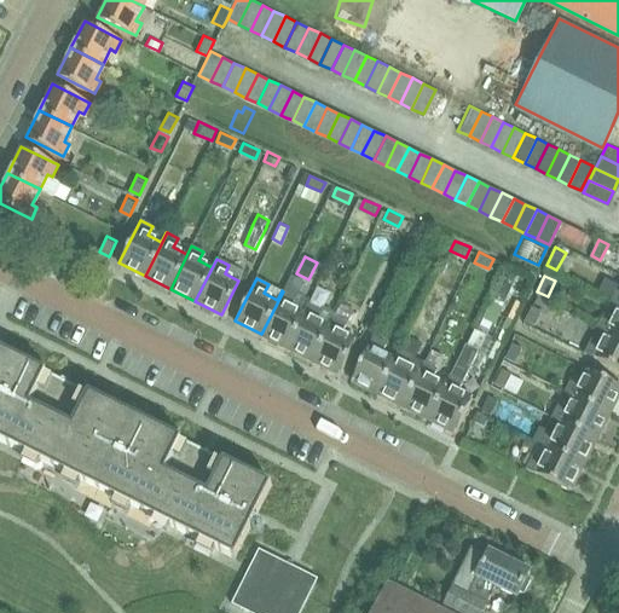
[(618,304),(618,289),(617,288),(617,289),(603,283),(599,294),(611,300),(618,304)]
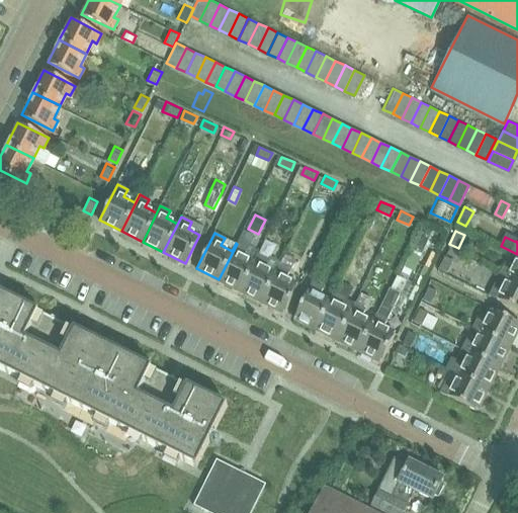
[(421,254),(418,260),(430,266),(438,250),(426,243),(421,254)]
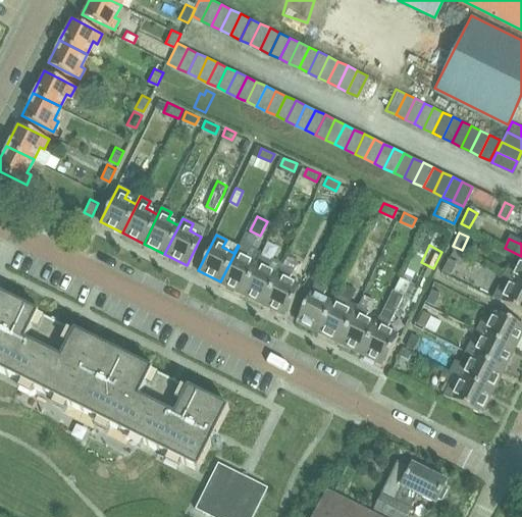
[(220,281),(242,293),(259,256),(255,263),(244,258),(248,251),(239,246),(220,281)]
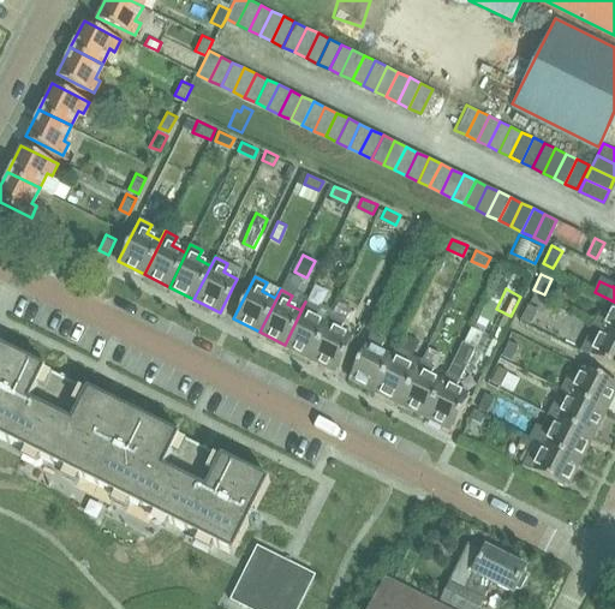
[(488,297),(481,312),(489,317),(491,318),(496,309),(500,302),(488,297)]
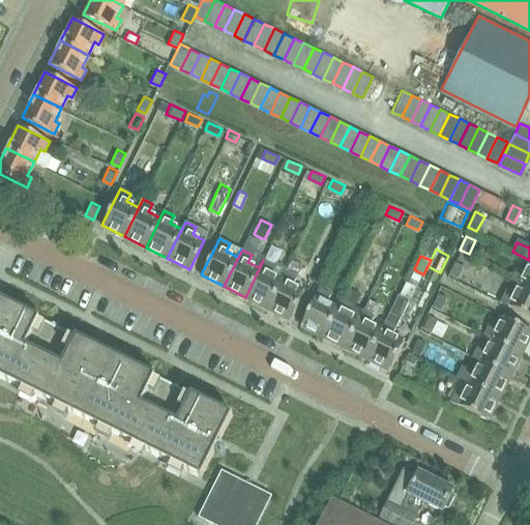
[(529,286),(529,260),(523,257),(529,261),(525,272),(518,268),(512,278),(529,286)]
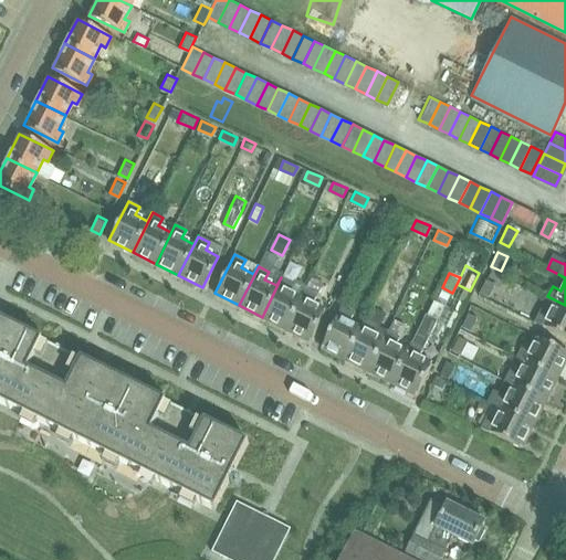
[(486,276),(479,291),(489,295),(495,281),(486,276)]
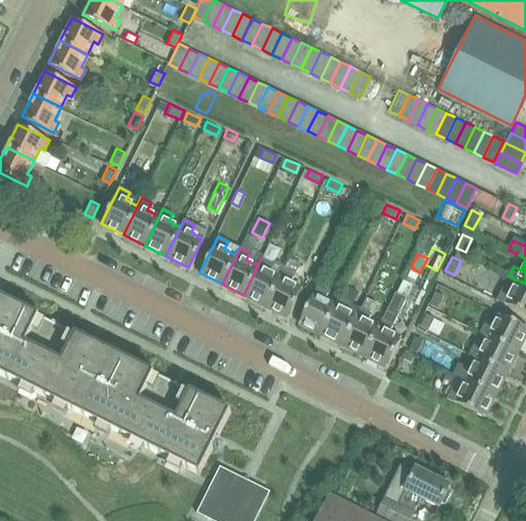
[(243,295),(264,305),(283,269),(278,276),(268,271),(271,263),(261,258),(243,295)]
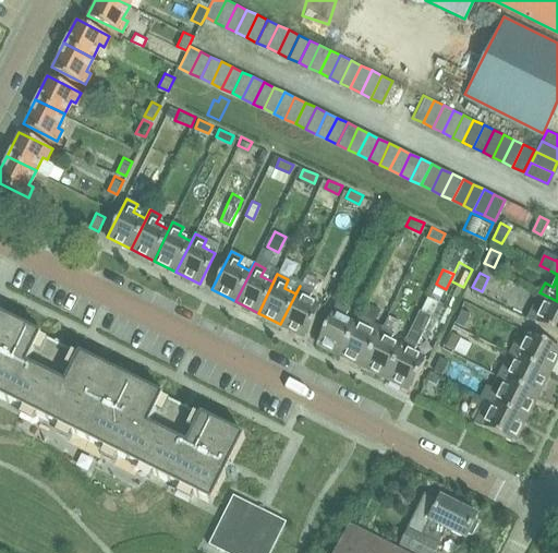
[(311,291),(300,286),(280,324),(304,336),(319,305),(307,299),(311,291)]
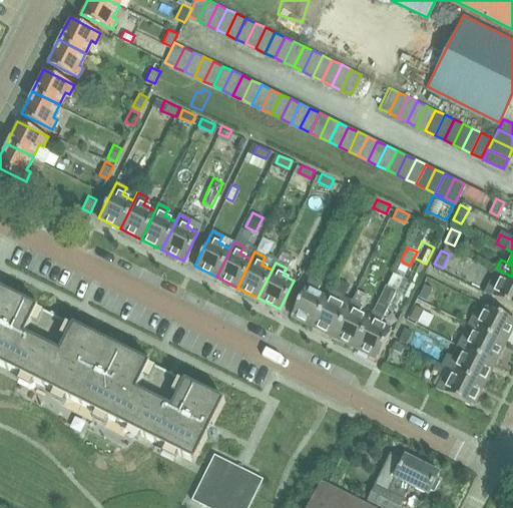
[(512,305),(512,277),(496,269),(495,270),(503,274),(497,285),(490,281),(485,291),(512,305)]
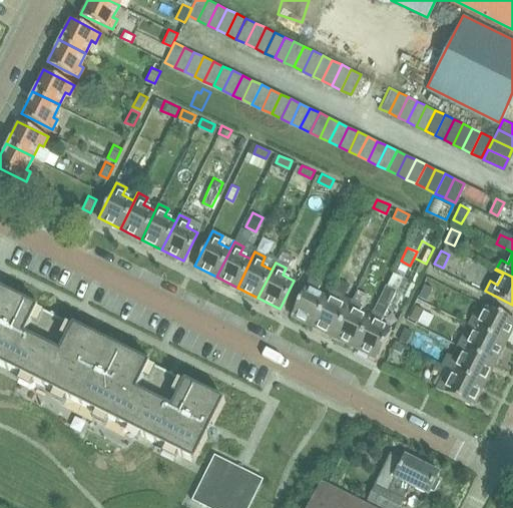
[(369,318),(355,347),(377,358),(391,329),(379,323),(382,316),(383,317),(400,282),(390,277),(387,283),(386,283),(372,311),(369,318)]
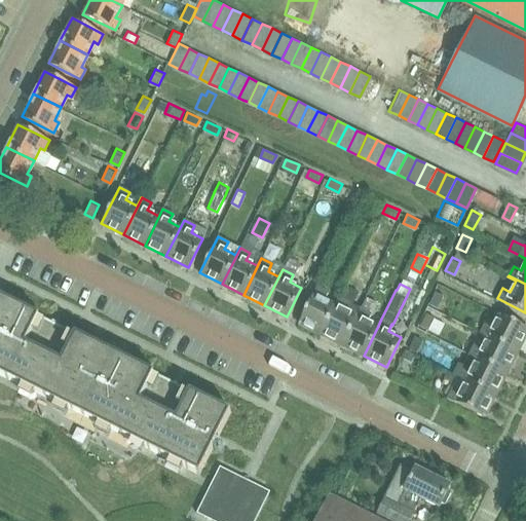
[(298,323),(321,334),(339,297),(338,297),(334,304),(324,298),(327,291),(316,286),(298,323)]
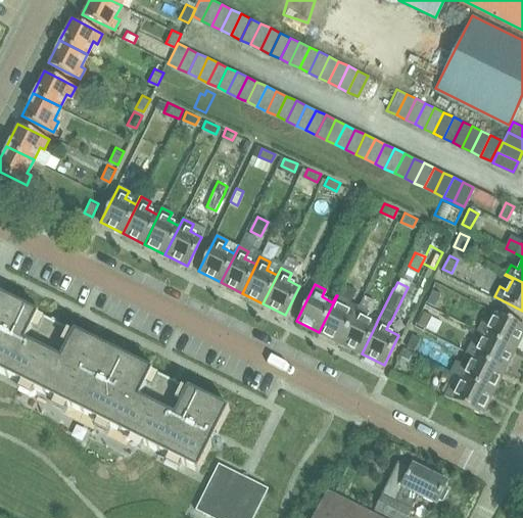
[(441,293),(433,288),(427,301),(435,305),(441,293)]
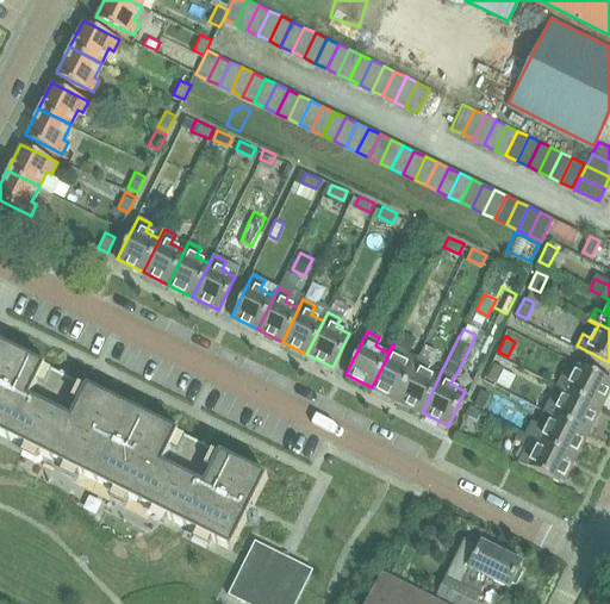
[(267,474),(0,341),(0,430),(231,547),(267,474)]
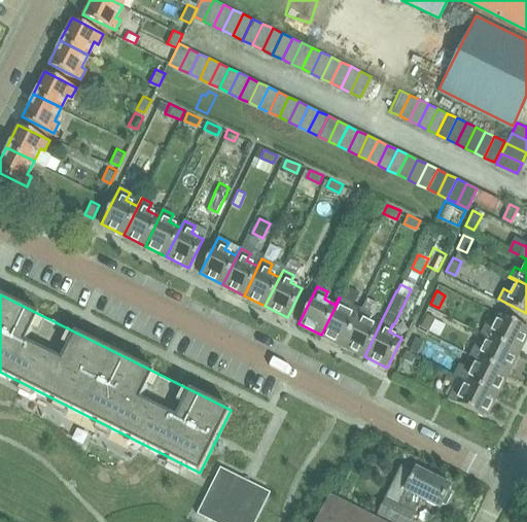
[(340,298),(321,335),(343,345),(361,309),(360,308),(356,316),(346,310),(349,303),(340,298)]
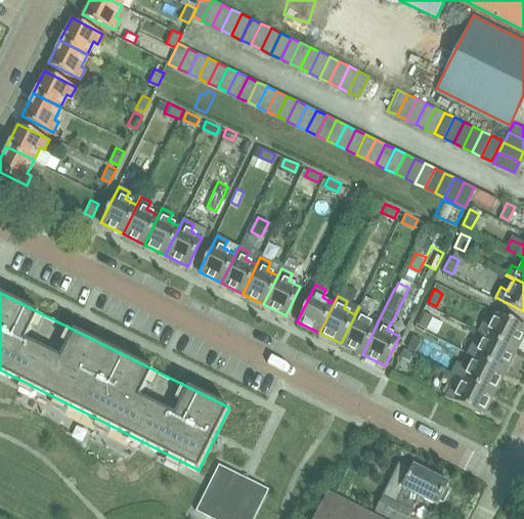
[(341,343),(362,354),(377,325),(365,319),(368,312),(359,307),(341,343)]
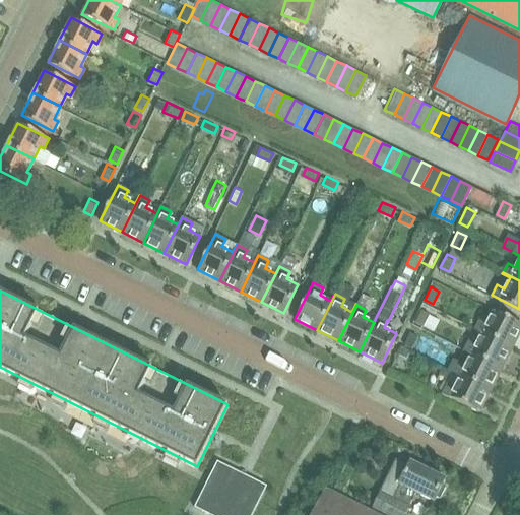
[(413,321),(421,325),(429,313),(419,309),(413,321)]
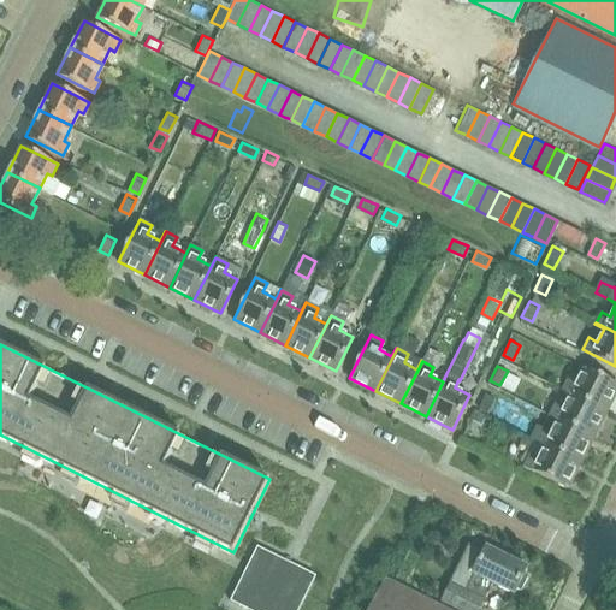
[(570,394),(604,410),(615,386),(615,383),(584,367),(576,382),(568,377),(562,390),(570,394)]
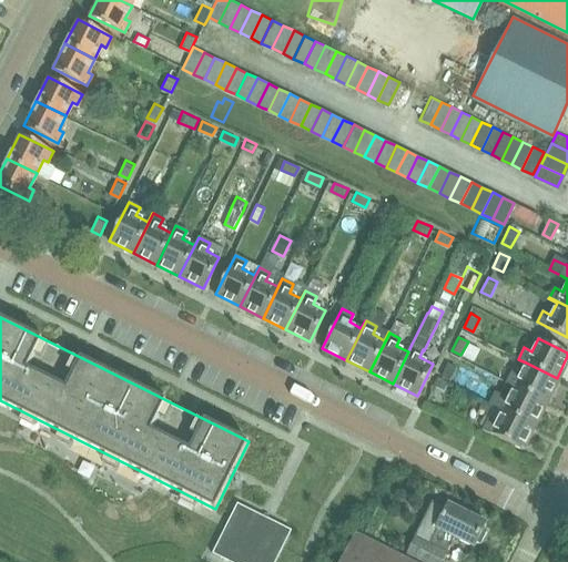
[(439,375),(449,379),(456,365),(447,360),(439,375)]
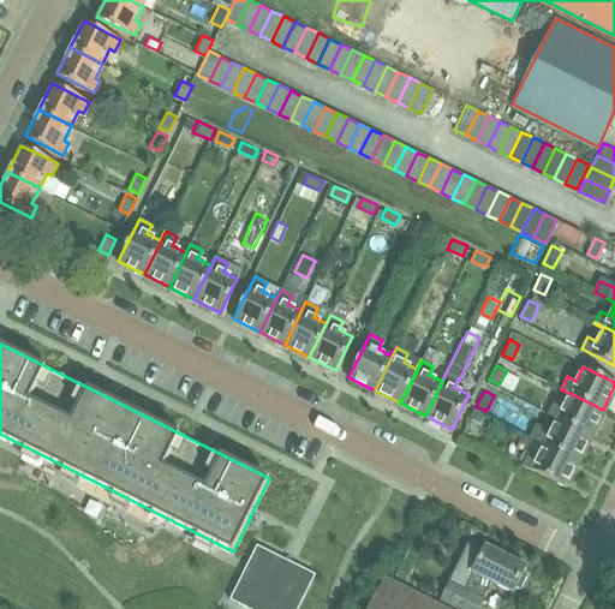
[(591,435),(603,410),(569,393),(563,406),(555,401),(549,413),(557,418),(591,435)]
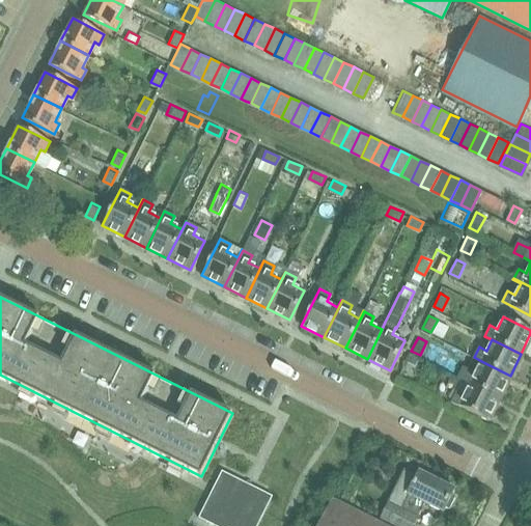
[(499,397),(510,376),(481,361),(476,370),(463,364),(456,376),(463,379),(463,380),(470,383),(470,382),(499,397)]
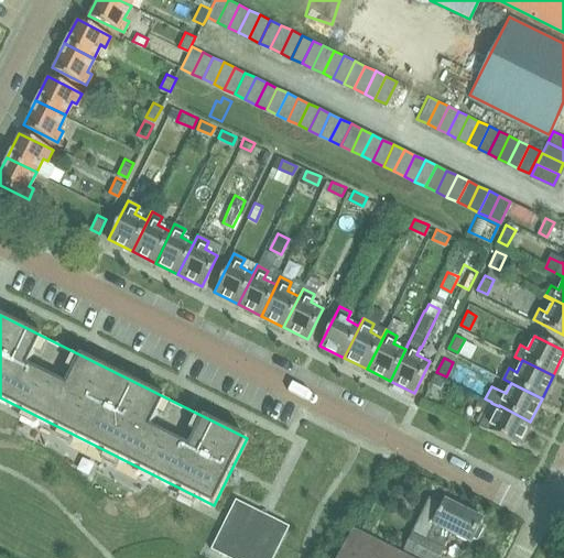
[(432,385),(424,402),(437,408),(445,392),(432,385)]
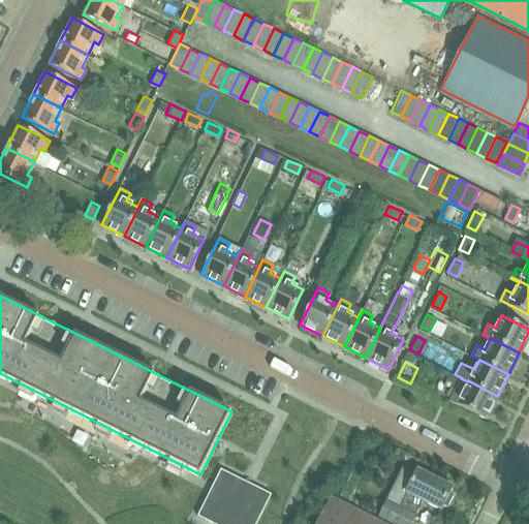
[(427,380),(436,390),(448,376),(440,368),(427,380)]
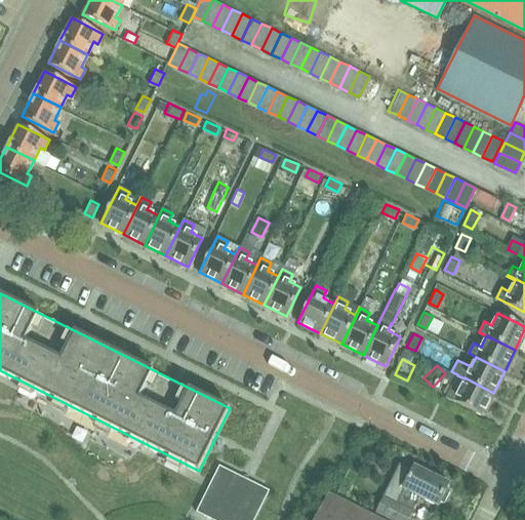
[(465,377),(465,378),(458,390),(451,386),(446,397),(482,414),(493,393),(465,377)]
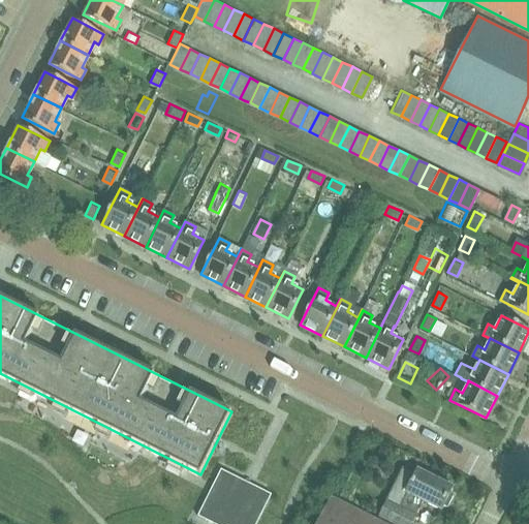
[(386,500),(378,515),(397,523),(409,523),(418,506),(417,506),(422,498),(440,509),(443,503),(446,505),(453,493),(449,491),(452,487),(429,474),(431,471),(421,466),(418,469),(417,468),(415,472),(402,465),(385,499),(386,500)]
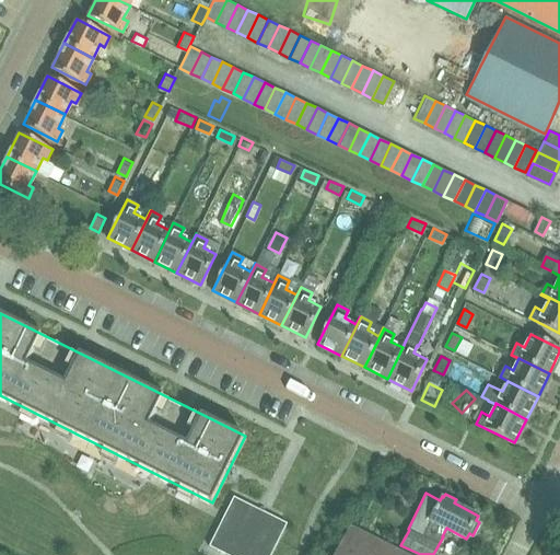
[(270,554),(288,521),(234,495),(209,544),(231,554),(270,554)]
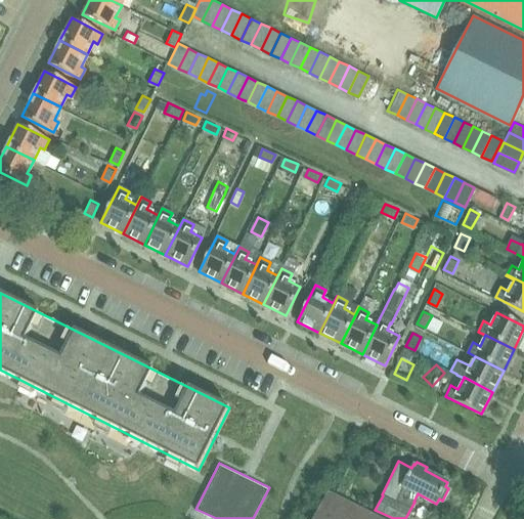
[(383,518),(326,490),(311,518),(383,518)]
